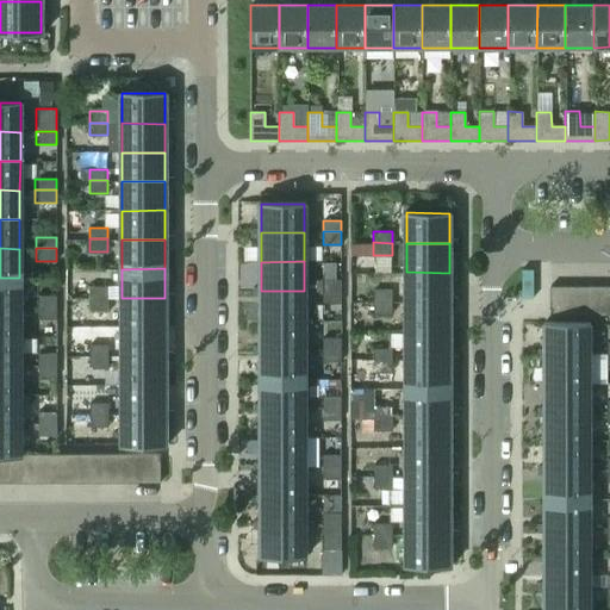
[(449,302),(449,273),(406,272),(406,302),(449,302)]
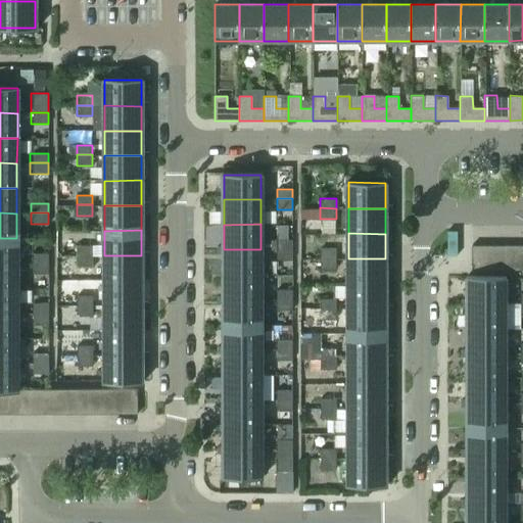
[(0,263),(16,264),(16,238),(0,238),(0,263)]
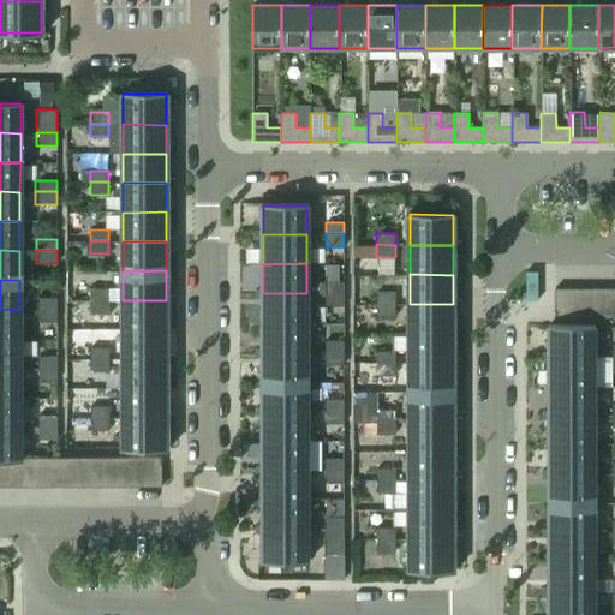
[(344,293),(344,281),(324,281),(324,293),(344,293)]
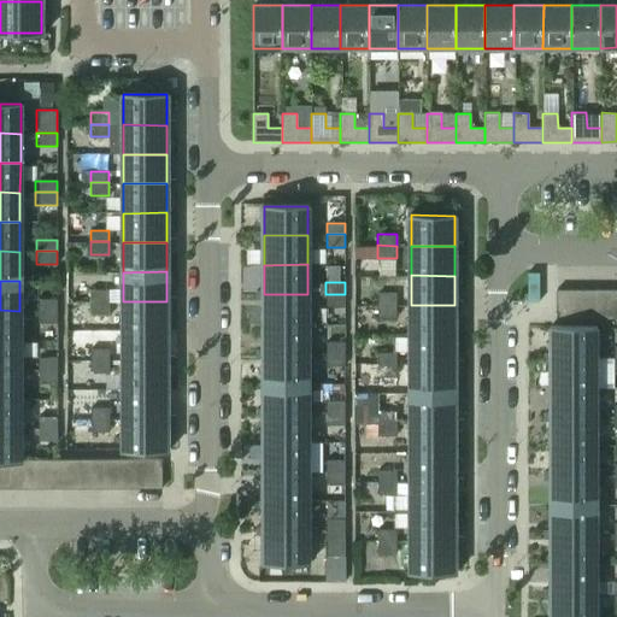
[(109,300),(109,289),(90,289),(90,300),(109,300)]
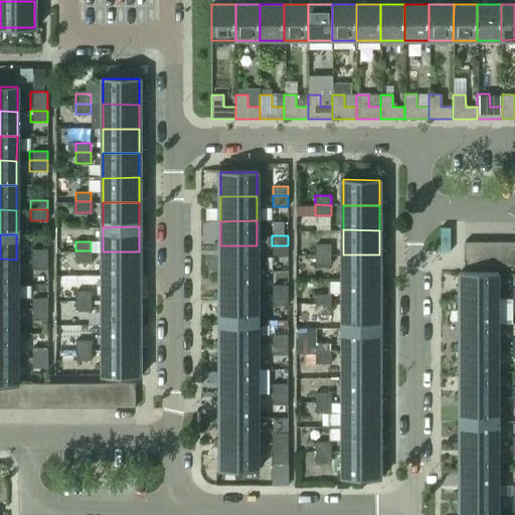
[(476,266),(476,241),(465,241),(464,266),(476,266)]
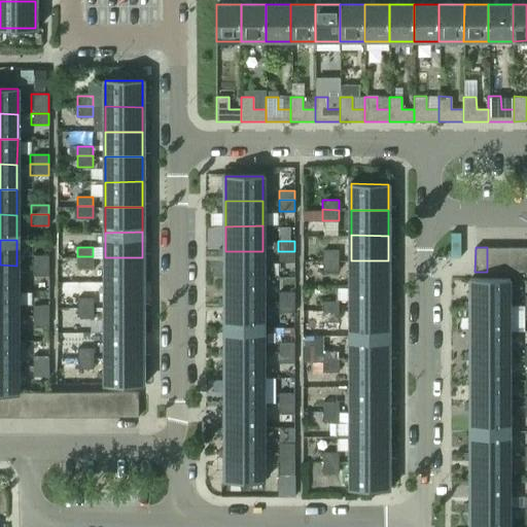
[(498,272),(497,247),(487,247),(487,272),(498,272)]
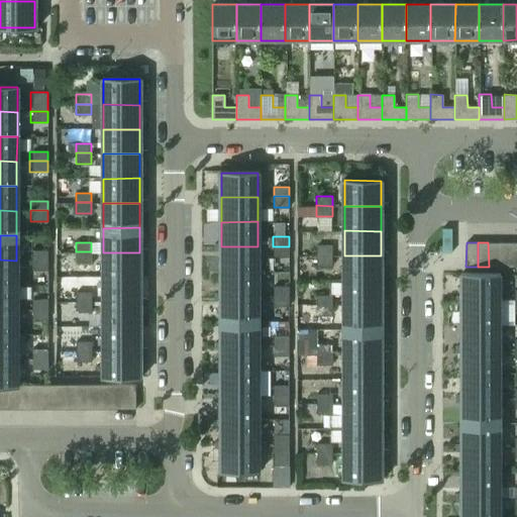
[(501,267),(500,242),(488,242),(489,267),(501,267)]
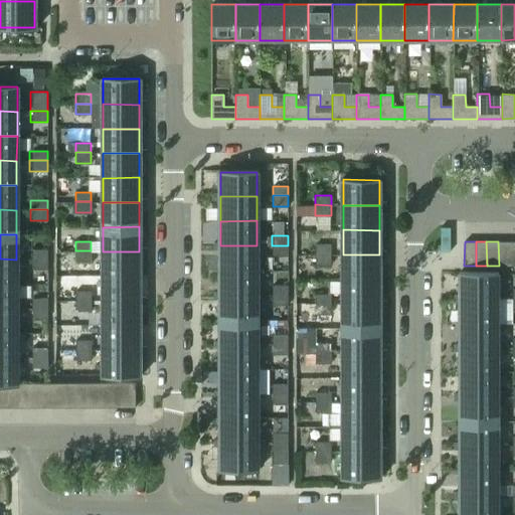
[(510,266),(510,241),(498,241),(499,266),(510,266)]
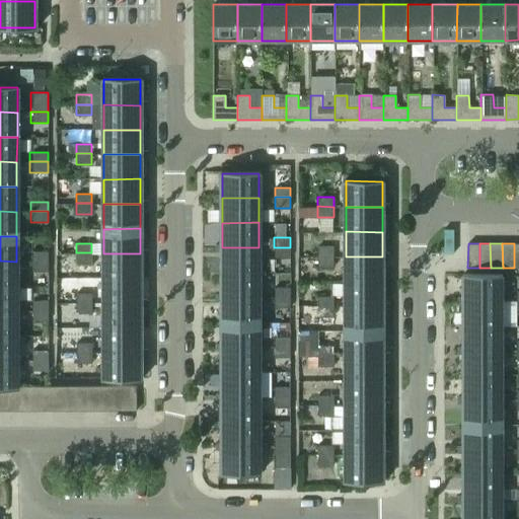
[(334,256),(334,246),(317,247),(317,256),(334,256)]
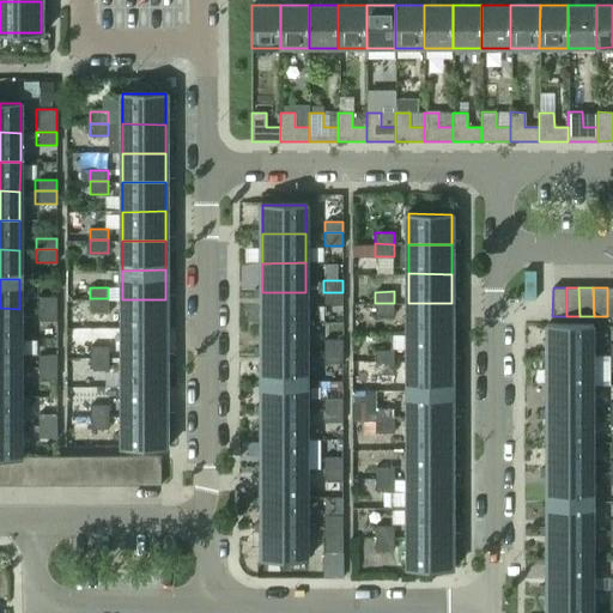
[(305,321),(305,292),(262,292),(262,321),(305,321)]
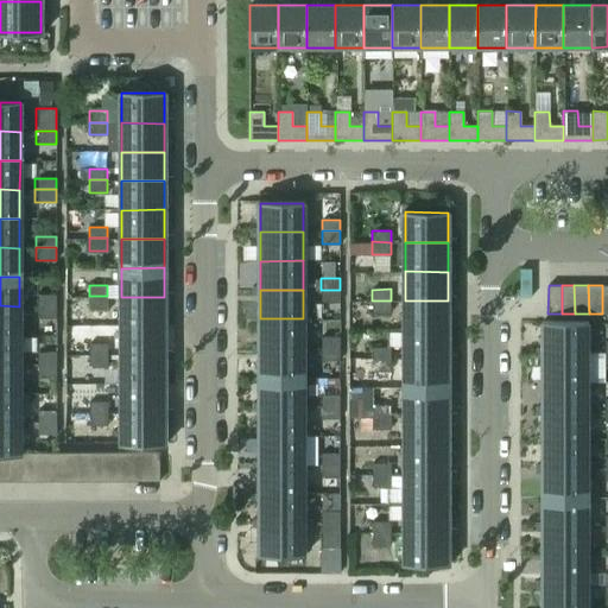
[(340,302),(340,290),(321,290),(321,302),(340,302)]
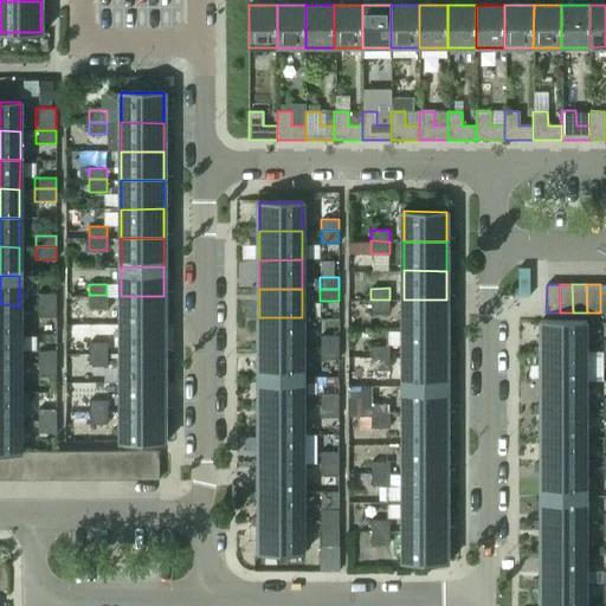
[(56,304),(56,294),(36,294),(36,304),(56,304)]
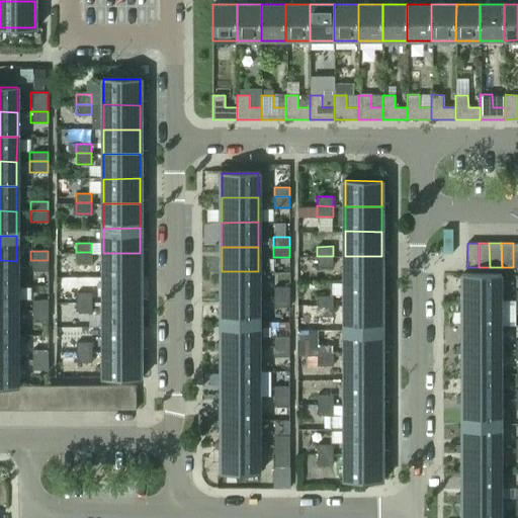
[(91,263),(91,253),(91,252),(76,252),(76,263),(91,263)]
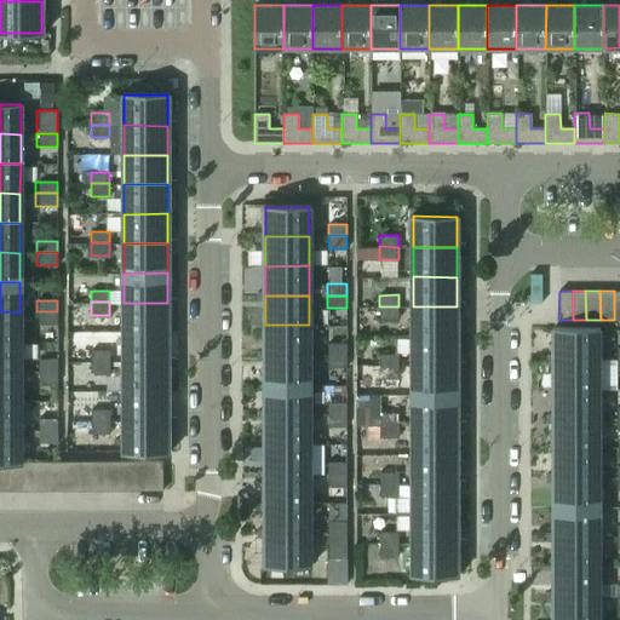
[(167,333),(167,303),(124,303),(124,333),(167,333)]
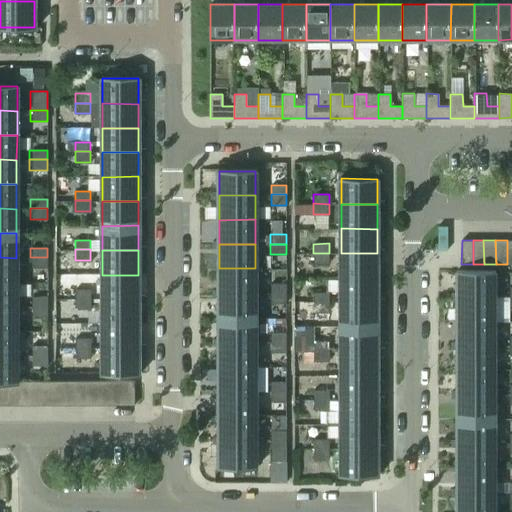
[(329,263),(329,253),(313,253),(313,263),(329,263)]
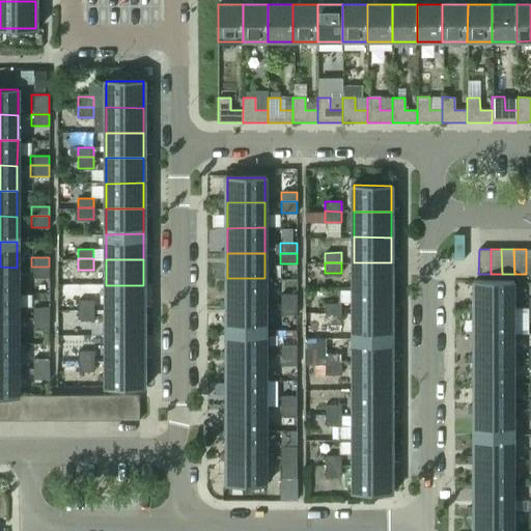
[(391,287),(391,262),(354,262),(354,287),(391,287)]
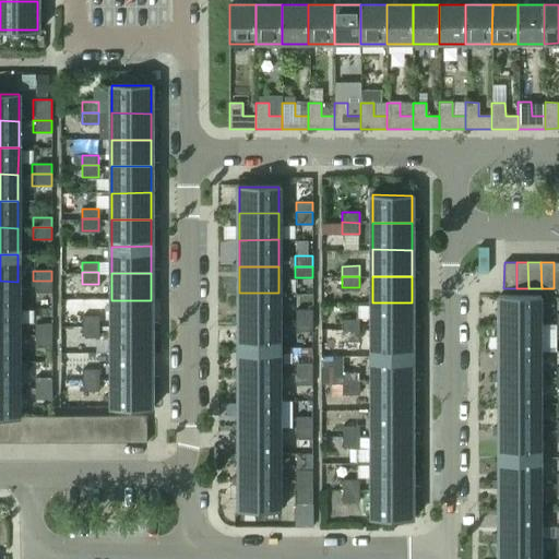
[(0,308),(18,308),(18,282),(0,281),(0,308)]
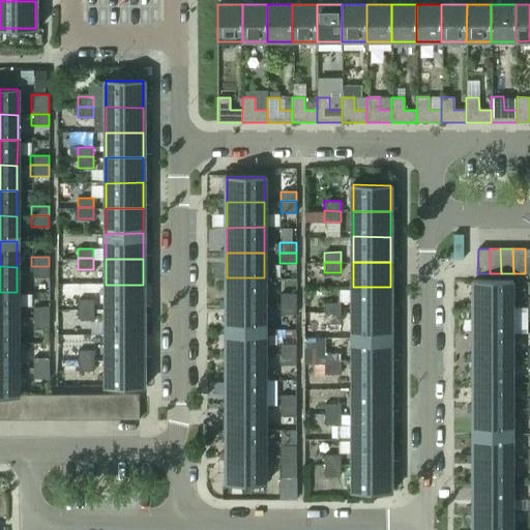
[(49,277),(49,267),(49,266),(31,266),(31,277),(49,277)]
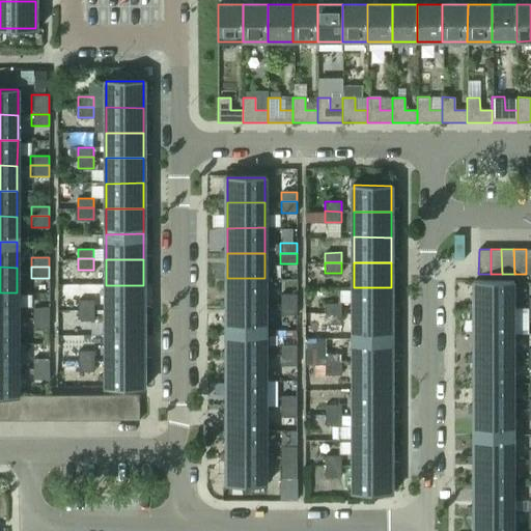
[(264,304),(264,278),(227,278),(227,304),(264,304)]
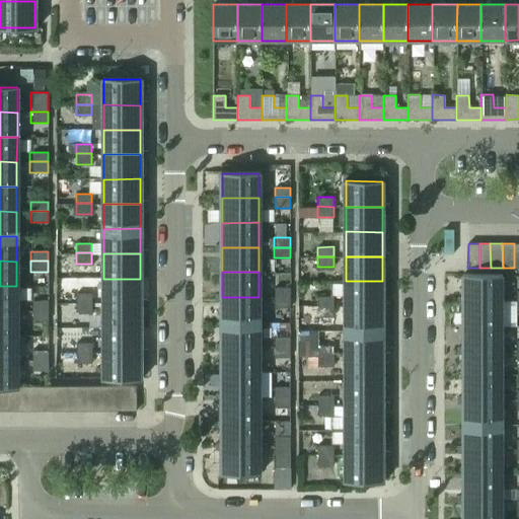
[(500,301),(500,276),(463,276),(463,301),(500,301)]
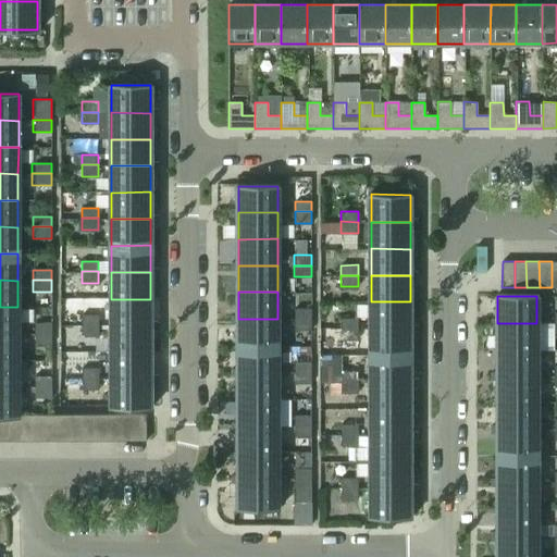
[(150,325),(150,299),(111,299),(111,326),(150,325)]
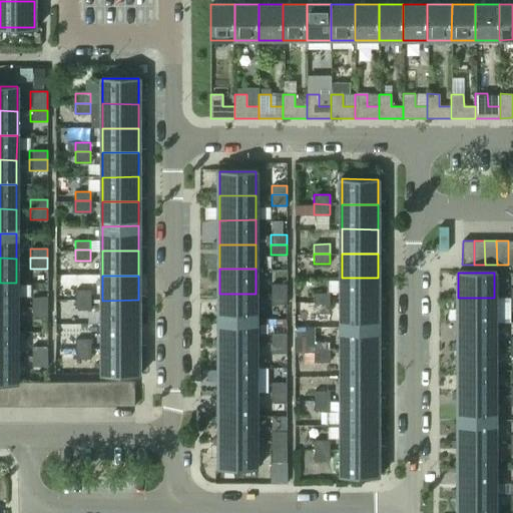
[(378,303),(378,278),(342,278),(342,303),(378,303)]
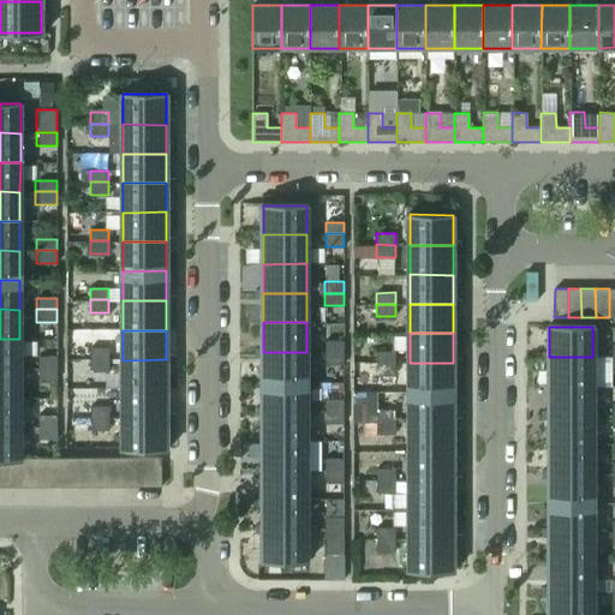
[(0,369),(19,369),(19,339),(0,339),(0,369)]
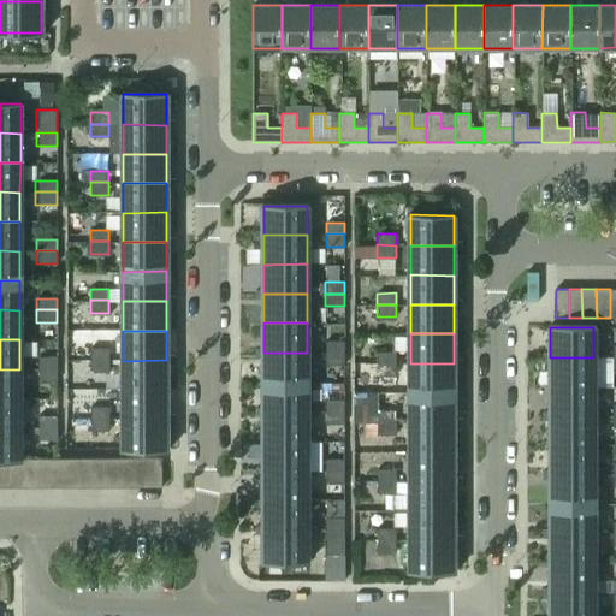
[(344,351),(344,341),(325,341),(325,351),(344,351)]
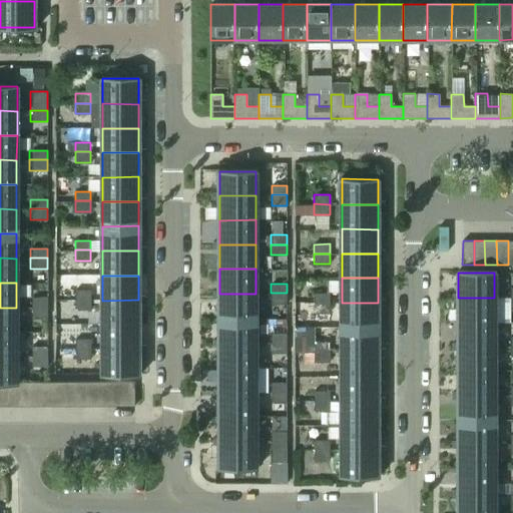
[(90,299),(90,290),(75,290),(75,299),(90,299)]
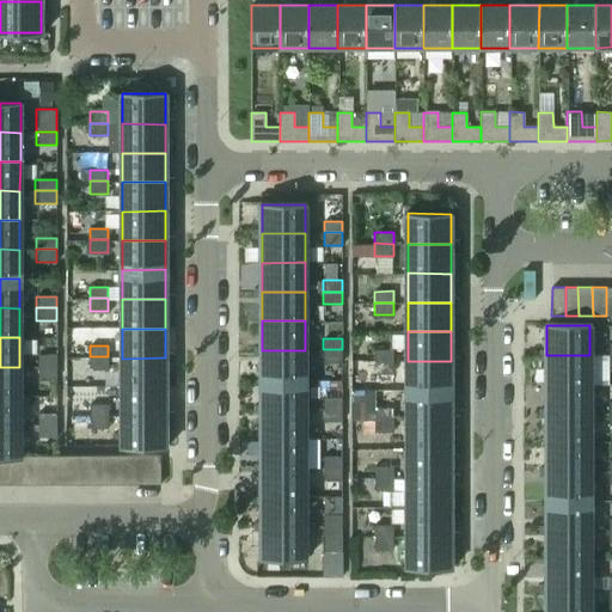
[(342,362),(342,349),(323,349),(323,362),(342,362)]
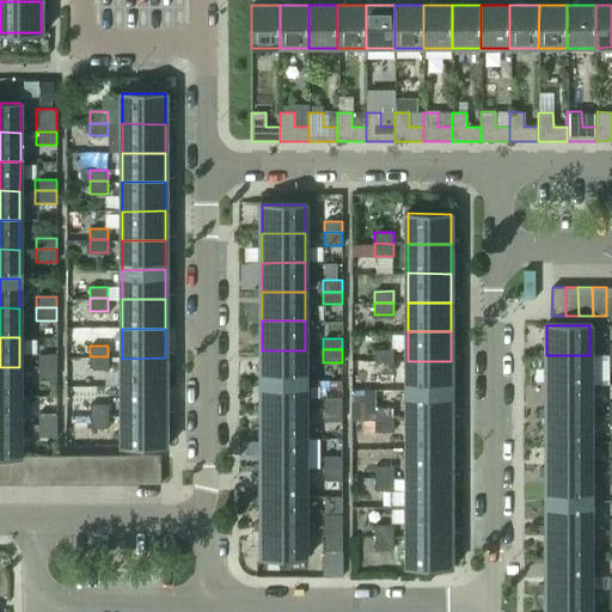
[(393,360),(393,349),(375,349),(374,360),(393,360)]
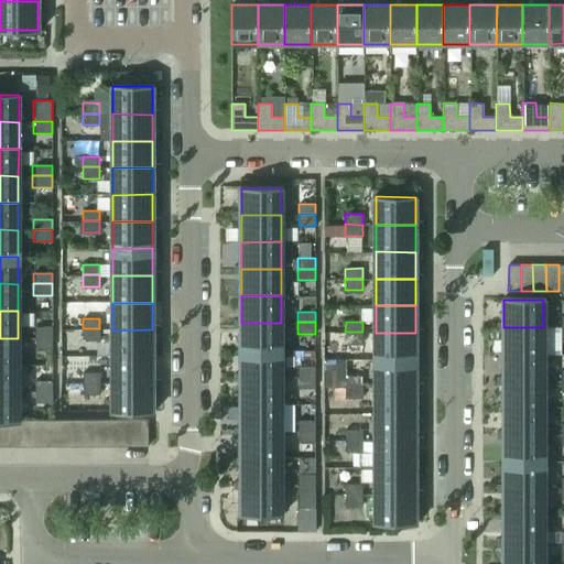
[(281,349),(281,323),(241,323),(241,349),(281,349)]
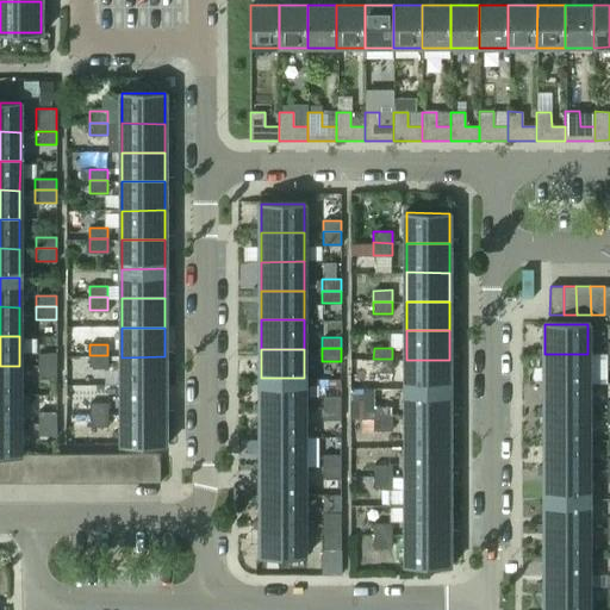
[(56,365),(56,354),(35,354),(35,365),(56,365)]
